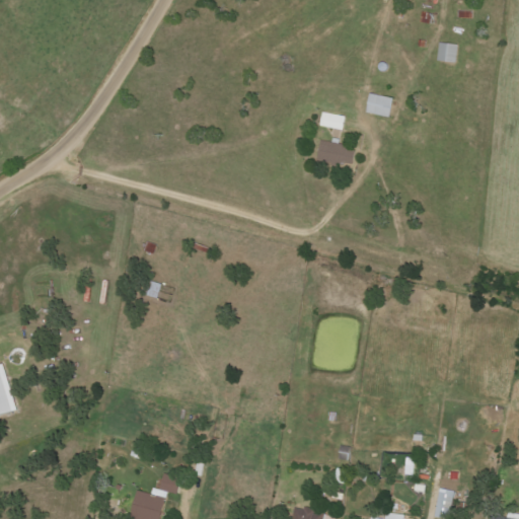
[(455,64),(458,46),(439,43),(436,61),(455,64)]
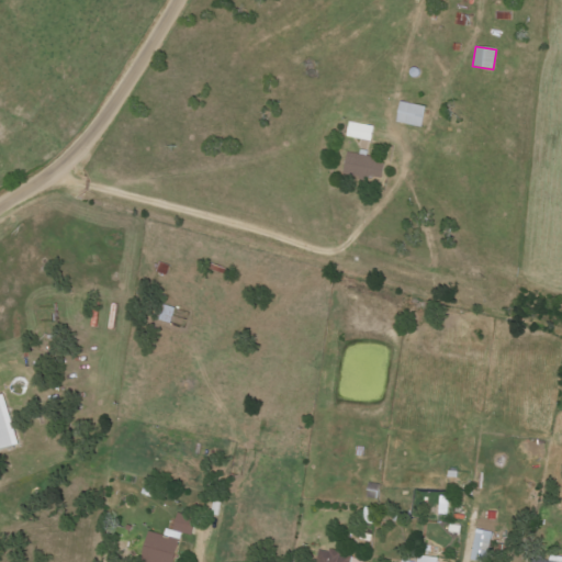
[(422,126),(426,105),(398,101),(395,121),(422,126)]
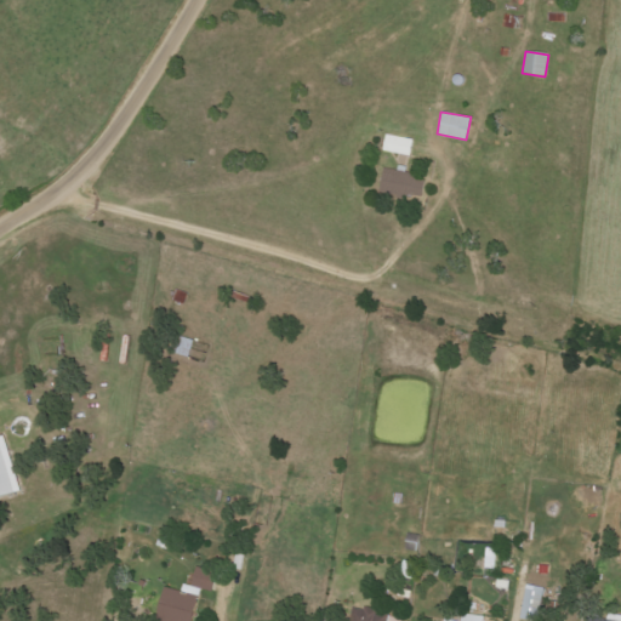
[(382,151),(410,157),(414,140),(386,134),(382,151)]
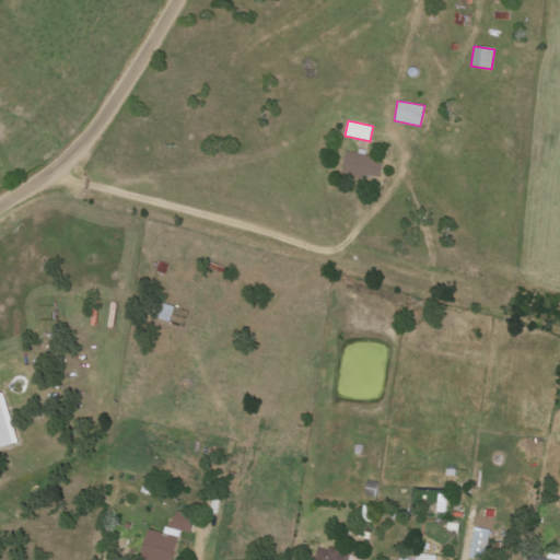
[(384,160),(346,152),(341,174),(380,181),(384,160)]
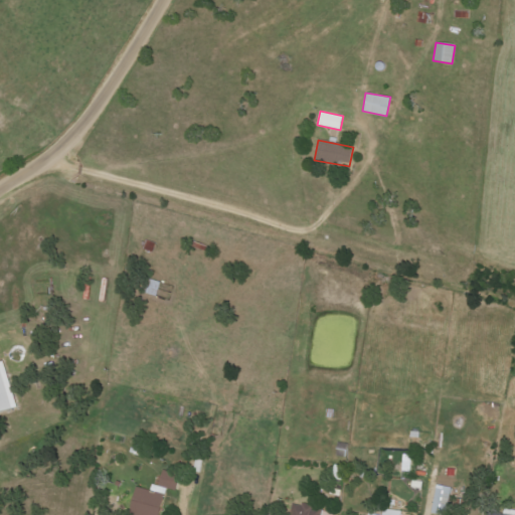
[(161,282),(146,279),(143,293),(157,296),(161,282)]
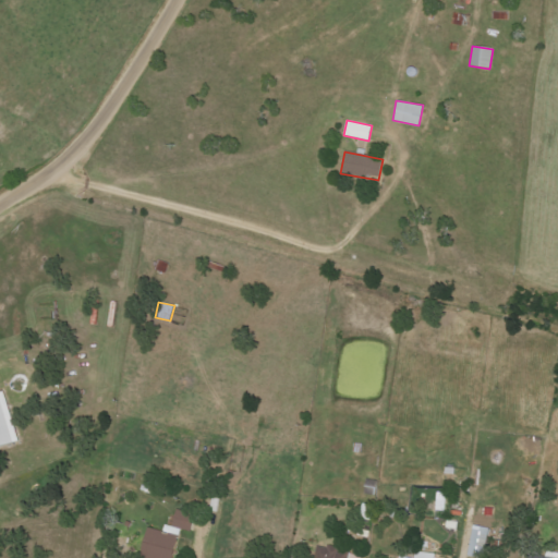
[(0,446),(19,441),(3,390),(0,391),(0,446)]
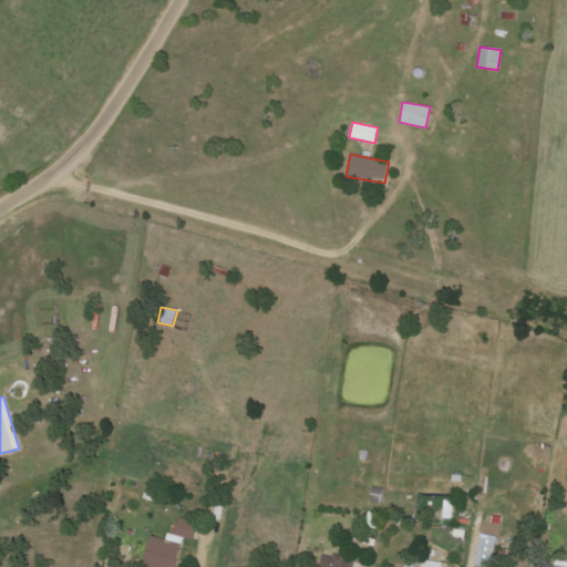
[(151,536),(140,566),(174,566),(184,538),(192,542),(197,524),(177,517),(169,542),(151,536)]
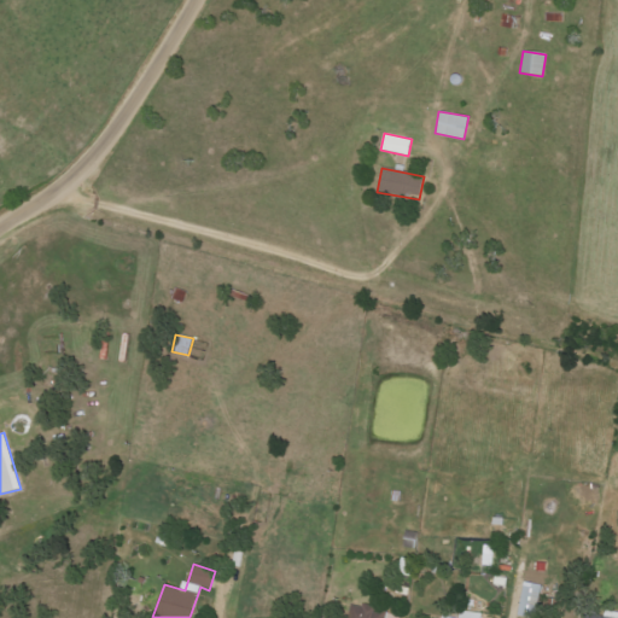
[(537,617),(540,584),(522,583),(519,617),(537,617)]
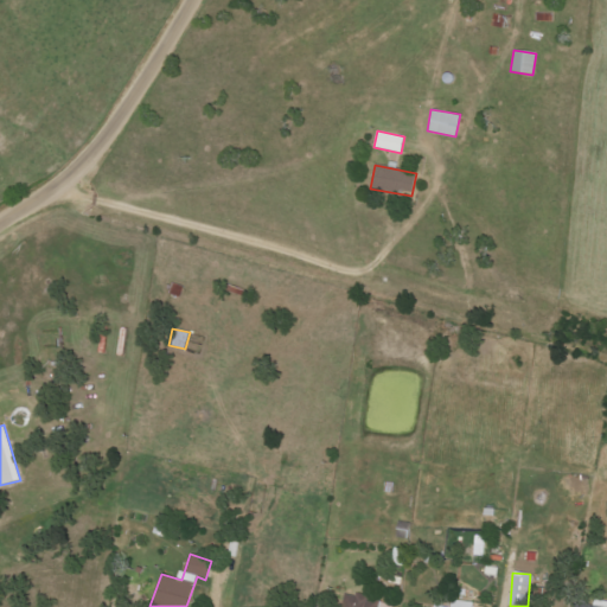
[(394,606),(395,604),(344,594),(342,606),(394,606)]
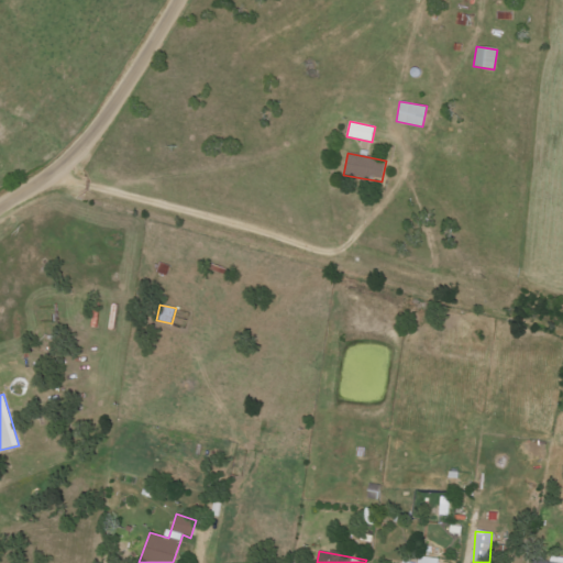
All buildings are outlined.
